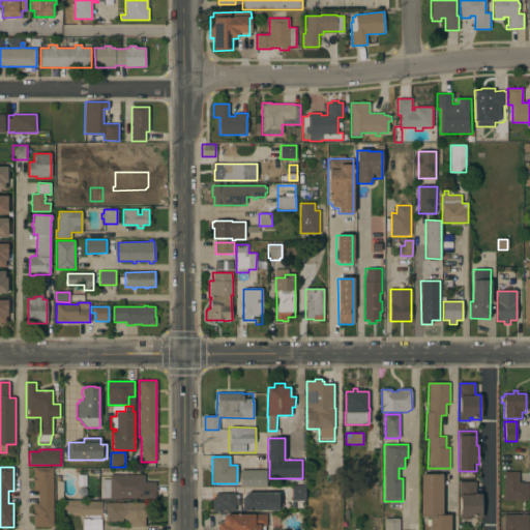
[(53,467),(53,527),(33,526),(33,503),(37,503),(38,491),(33,491),(33,467),(53,467)]
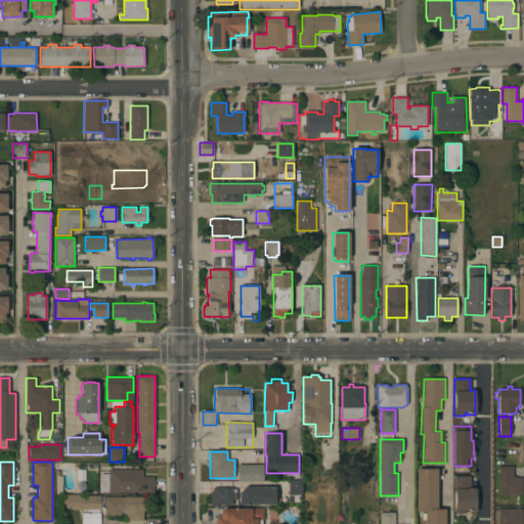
[(263,465),(263,481),(237,481),(237,465),(263,465)]
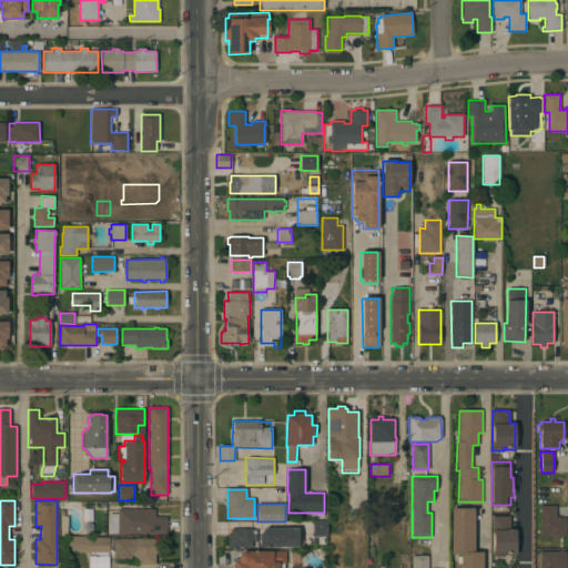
[(540,506),(556,506),(556,517),(559,517),(559,518),(567,518),(567,536),(563,536),(563,538),(559,538),(559,537),(540,537),(540,506)]
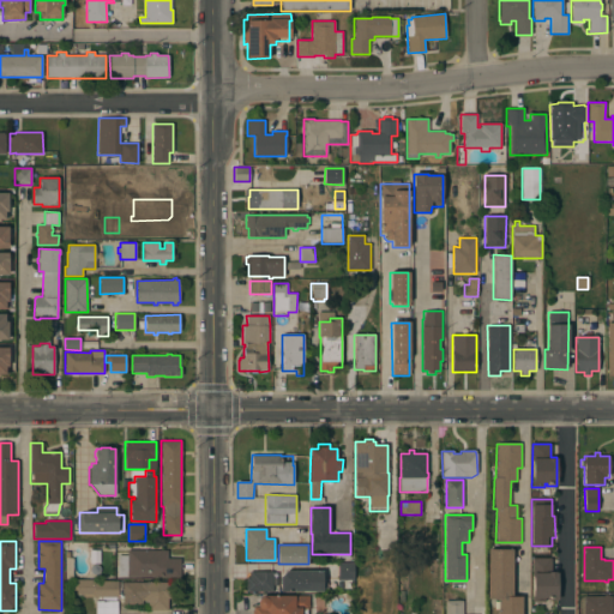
[(167,551),(167,558),(180,559),(180,577),(127,577),(127,576),(118,576),(118,554),(127,554),(127,549),(167,551)]
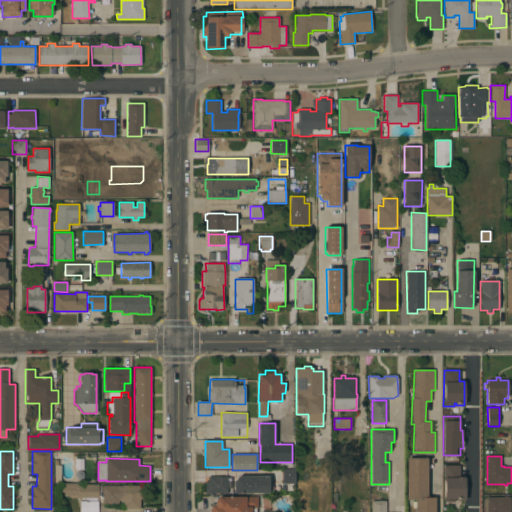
[(407,458),(427,458),(427,497),(435,497),(435,511),(415,511),(415,508),(411,508),(411,502),(415,502),(415,499),(407,499),(407,458)]
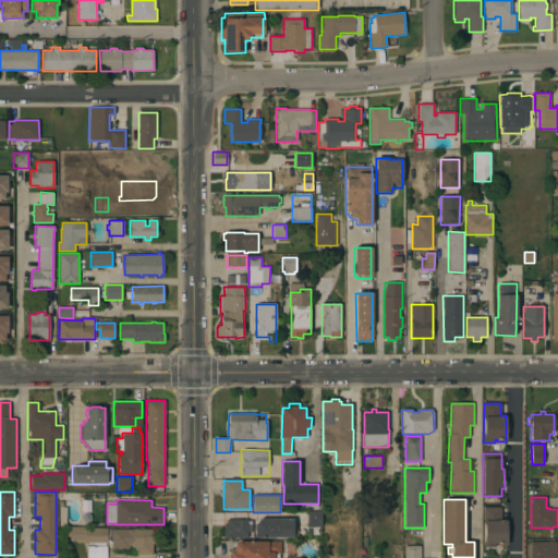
[(68,525),(58,525),(59,501),(64,501),(64,511),(67,517),(67,521),(68,521),(68,525)]
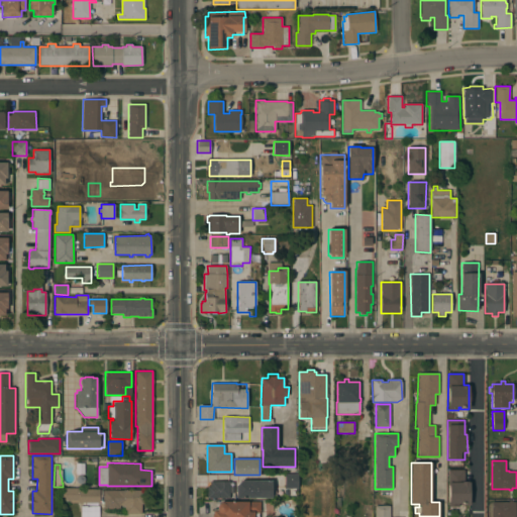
[(447,470),(464,470),(464,482),(470,482),(470,505),(460,505),(460,504),(458,504),(458,507),(448,507),(447,470)]
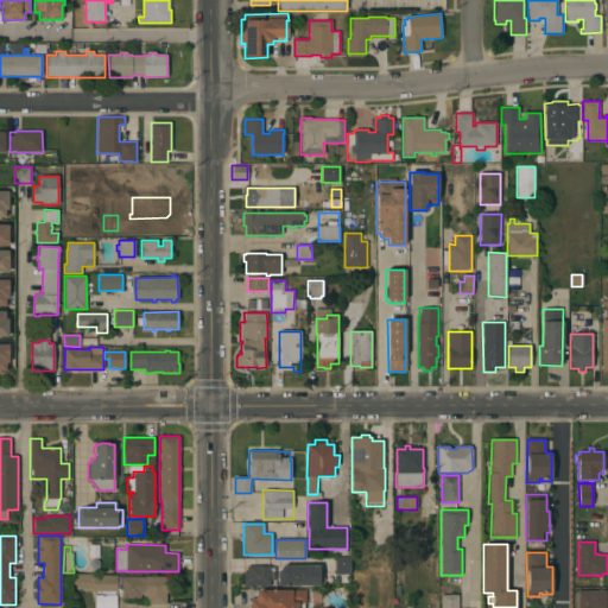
[(334,557),(350,557),(350,574),(334,575),(334,557)]
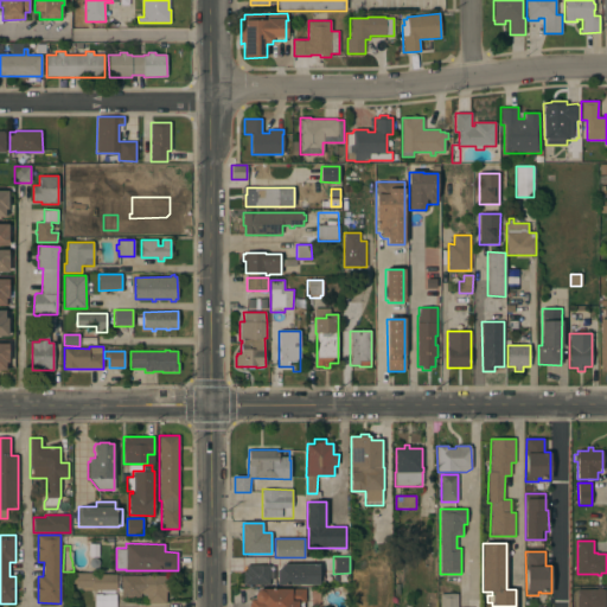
[(319,564),(319,585),(278,585),(278,570),(282,564),(319,564)]
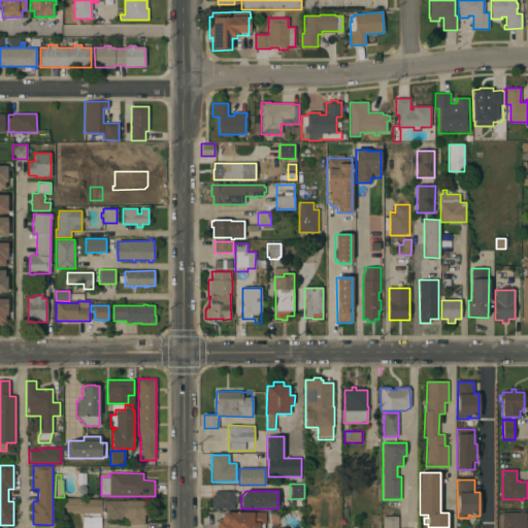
[(234,492),(234,508),(211,508),(211,497),(215,497),(215,492),(234,492)]
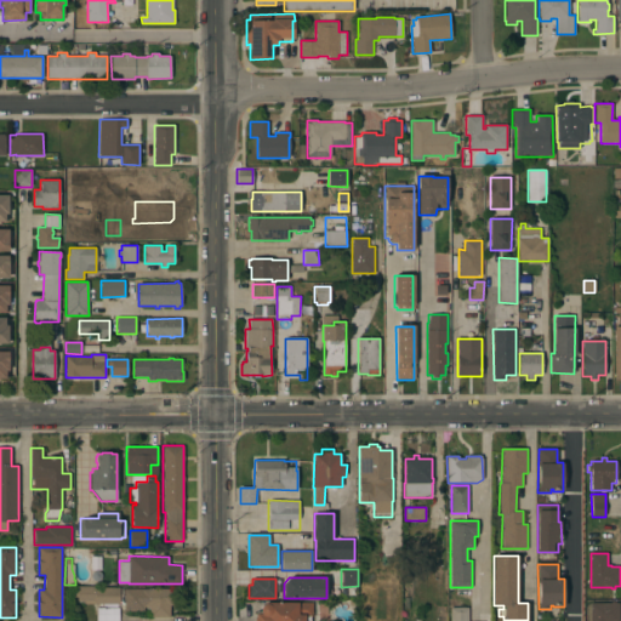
[(97,586),(97,587),(119,587),(119,603),(80,604),(80,600),(78,600),(78,586),(97,586)]
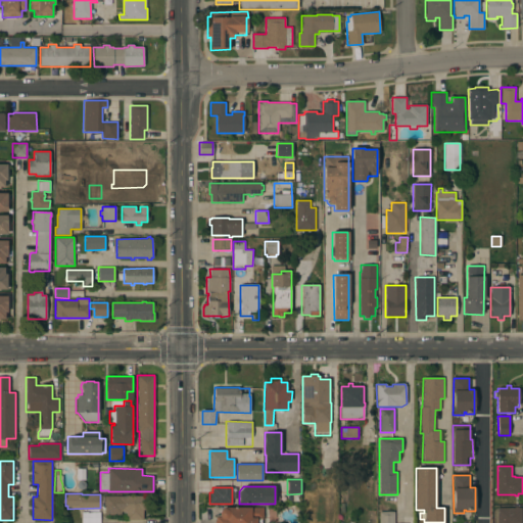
[(146,495),(146,510),(143,510),(143,520),(126,520),(126,511),(122,511),(122,515),(104,515),(104,495),(146,495)]
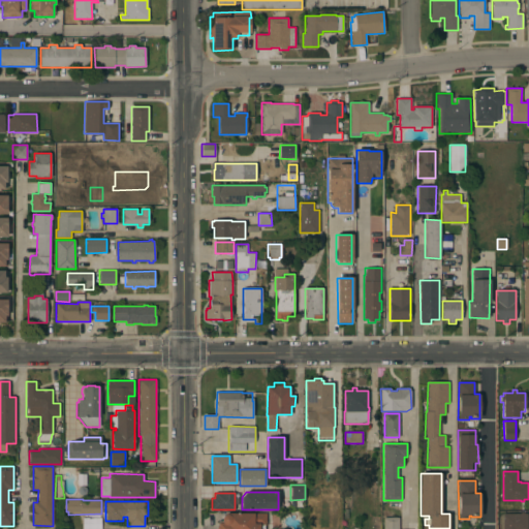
[(503,528),(503,514),(521,514),(521,512),(524,512),(524,514),(527,514),(527,528),(503,528)]
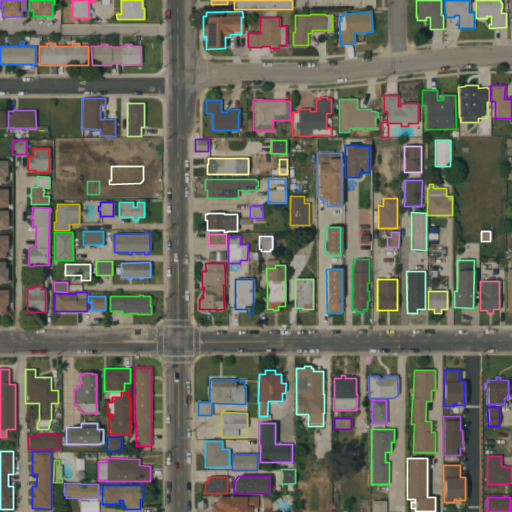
[(258,497),(258,508),(256,508),(256,511),(209,511),(209,509),(211,509),(211,506),(216,506),(215,504),(214,502),(215,500),(217,499),(219,498),(218,497),(258,497)]
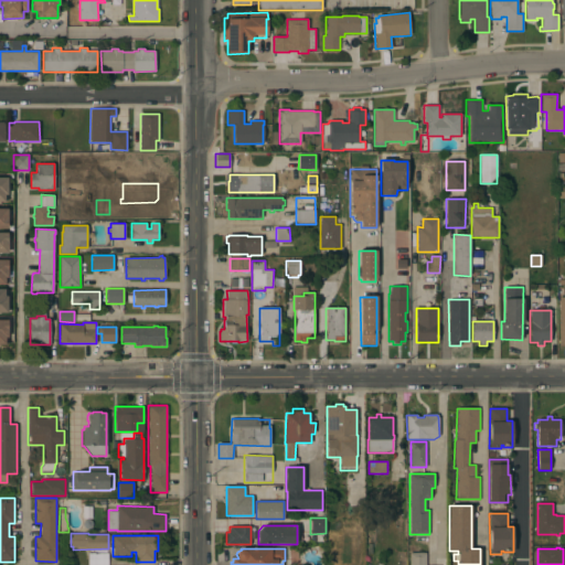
[(103,554),(103,564),(89,564),(89,553),(103,554)]
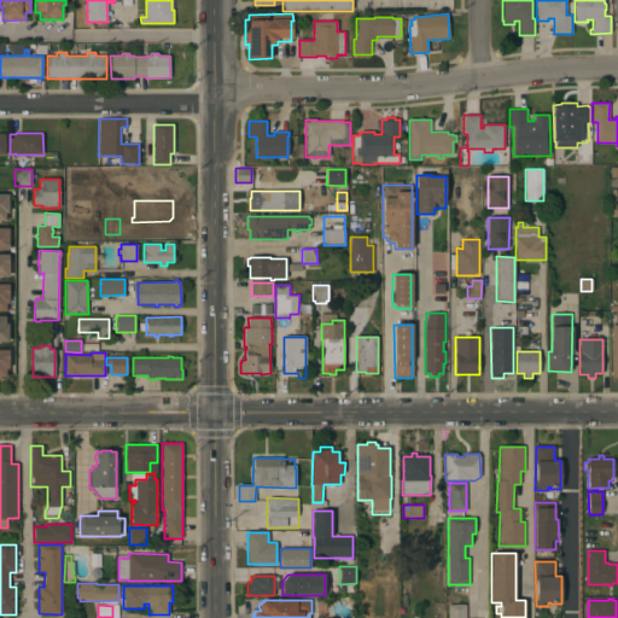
[(448,617),(448,605),(466,605),(466,617),(448,617)]
